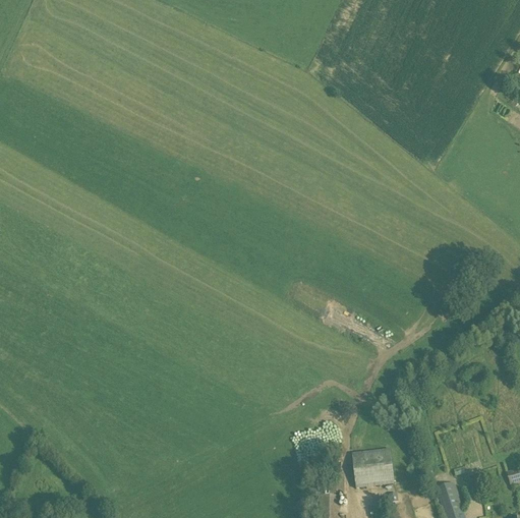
[(356,487),(394,482),(389,448),(351,453),(356,487)]
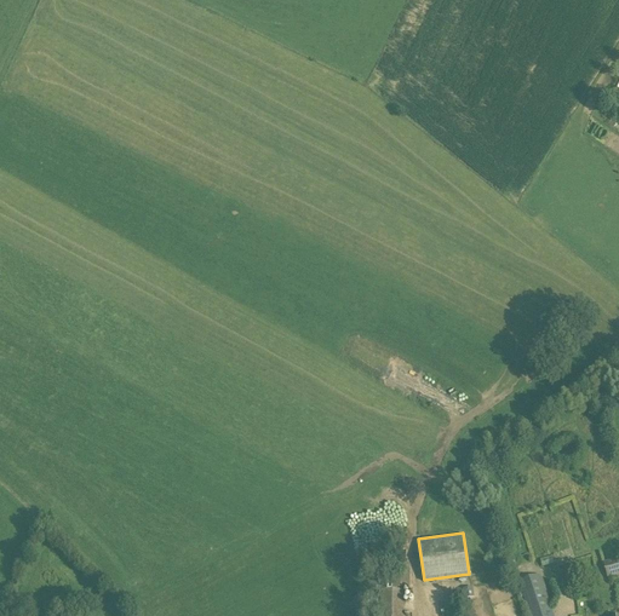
[(403,560),(403,553),(390,553),(390,586),(410,586),(408,560),(403,560)]
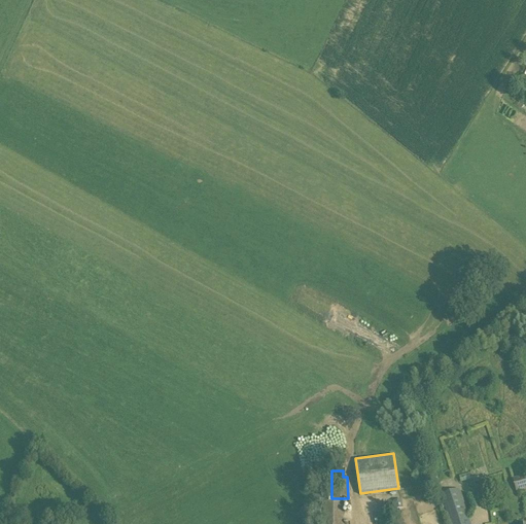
[(525,474),(513,478),(516,490),(525,487),(525,474)]
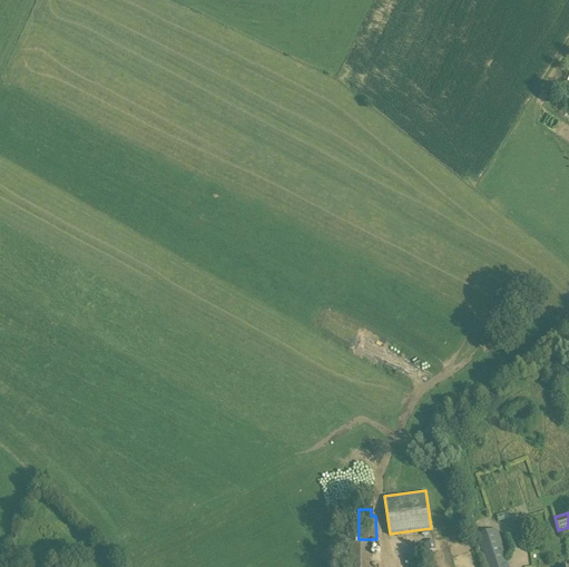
[(486,566),(508,566),(496,527),(474,534),(486,566)]
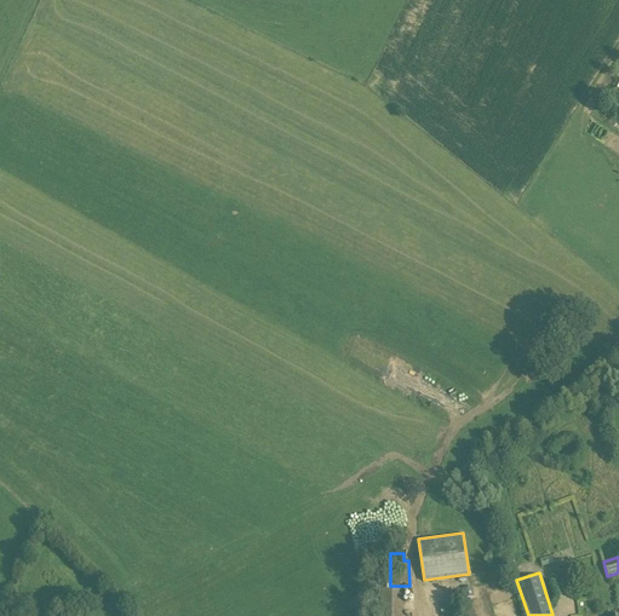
[(402,615),(403,588),(379,587),(378,615),(402,615)]
